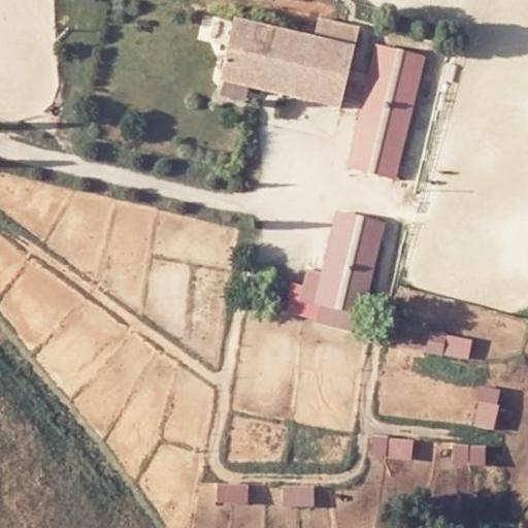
[(354,48),(234,20),(220,81),(340,110),(354,48)]
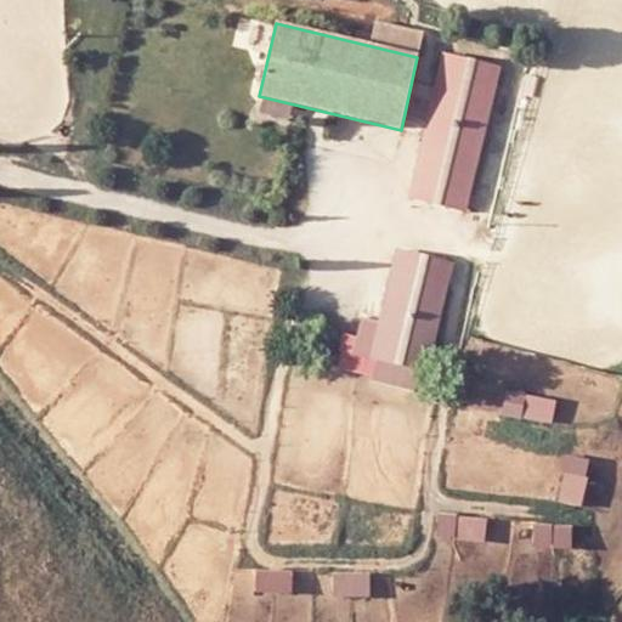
[(440,49),(407,198),(468,211),(501,62),(440,49)]
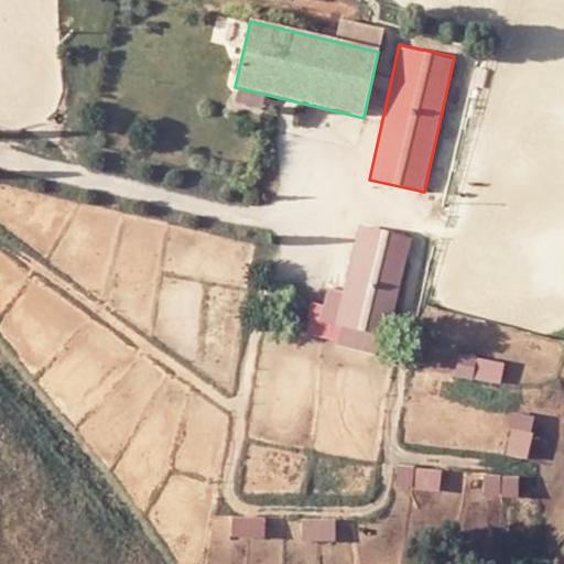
[(384,354),(410,235),(357,224),(344,289),(318,283),(307,338),(384,354)]
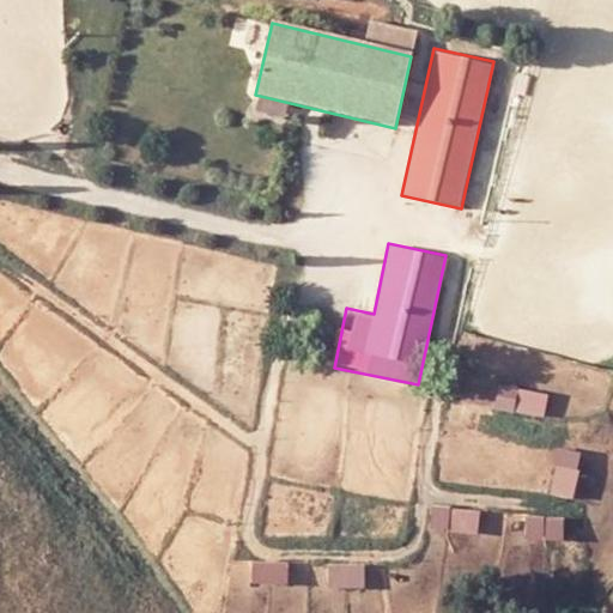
[(544,417),(547,392),(497,386),(495,410),(544,417)]
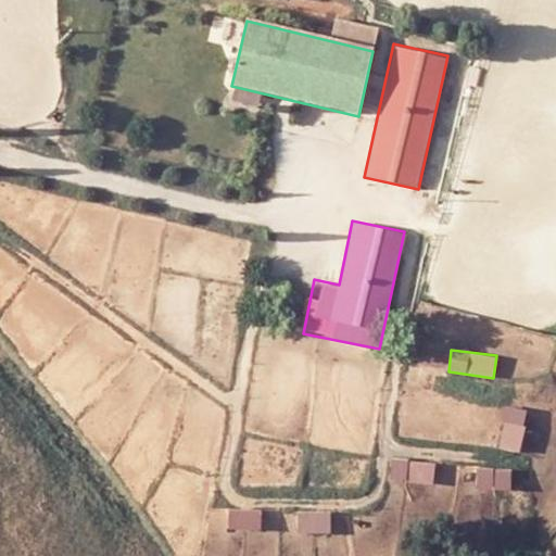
[(506,405),(497,446),(520,451),(529,409),(506,405)]
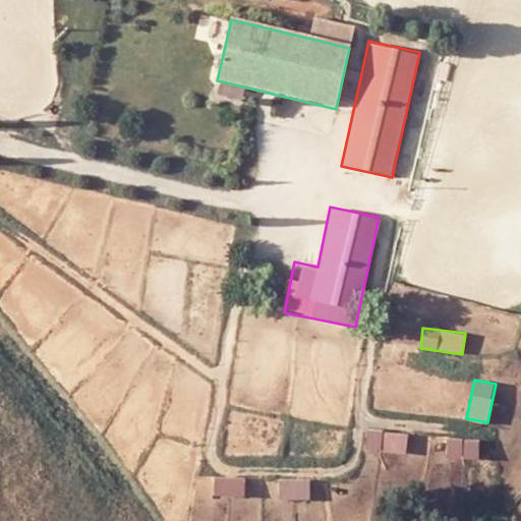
[(368,428),(366,450),(406,453),(408,431),(368,428)]
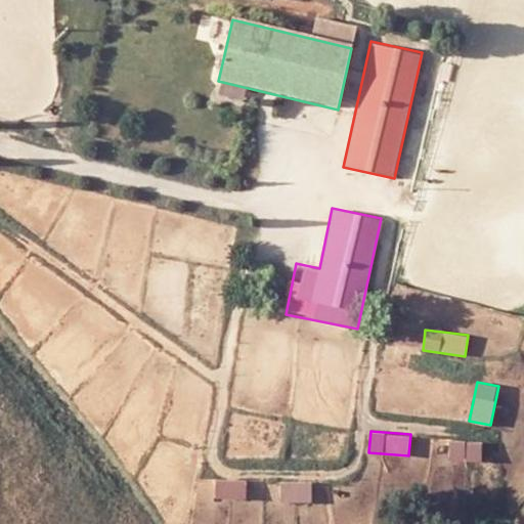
[(482,462),(482,440),(450,440),(450,462),(482,462)]
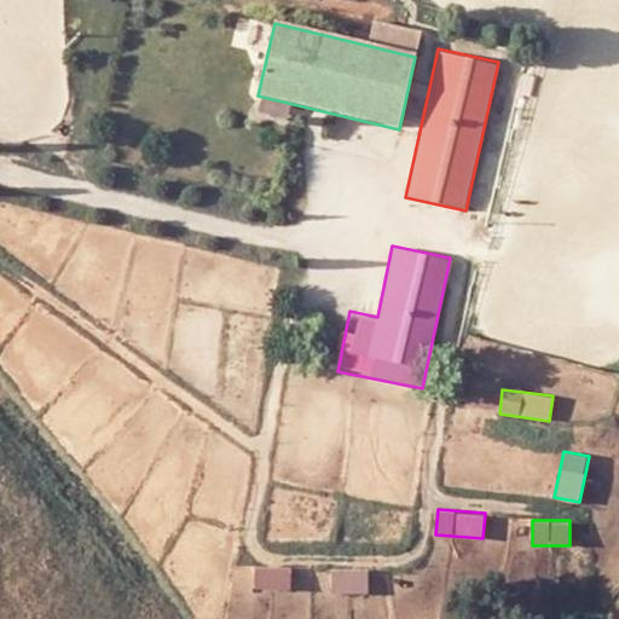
[(253,588),(290,588),(290,566),(253,565),(253,588)]
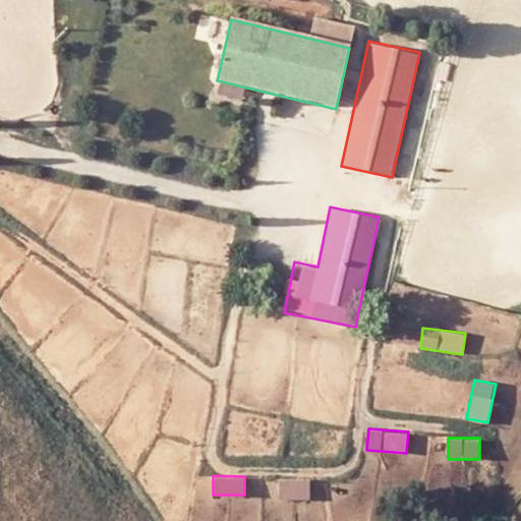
[(280,477),(280,499),(309,499),(309,478),(280,477)]
